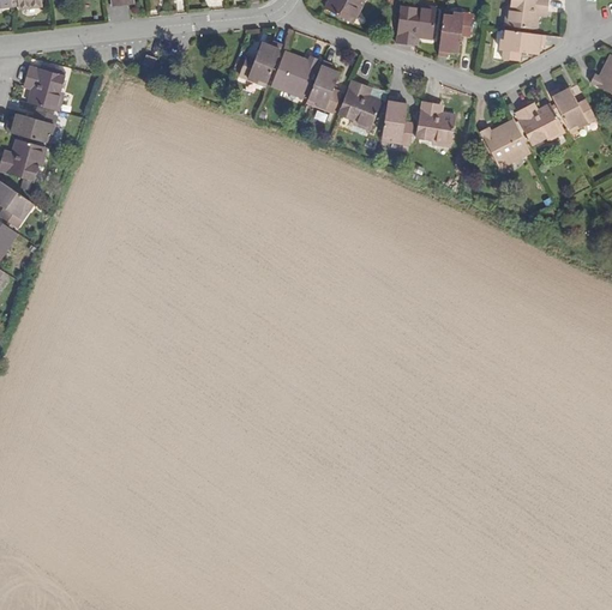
[(331,0),(328,6),(352,19),(361,4),(363,0),(331,0)]
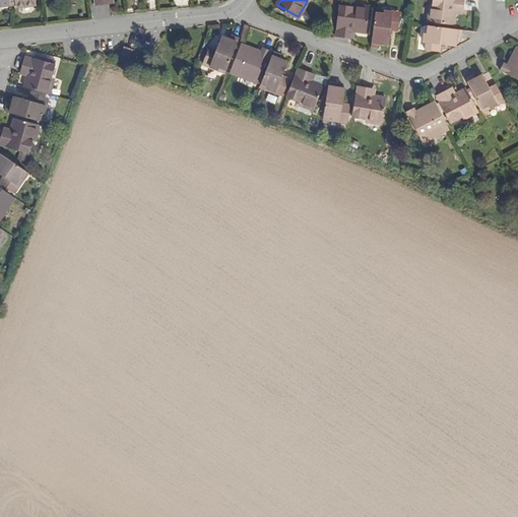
[(461,8),(462,0),(431,0),(431,2),(429,18),(451,22),(454,11),(454,7),(461,8)]
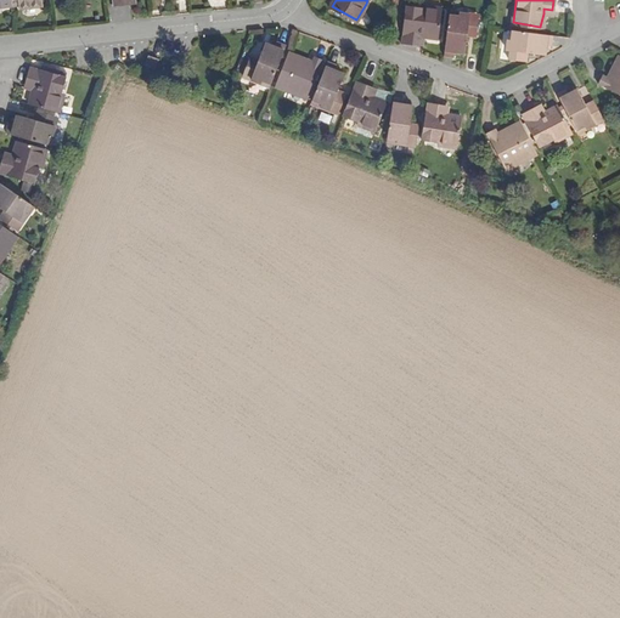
[(360,22),(370,5),(366,4),(356,20),(360,22)]
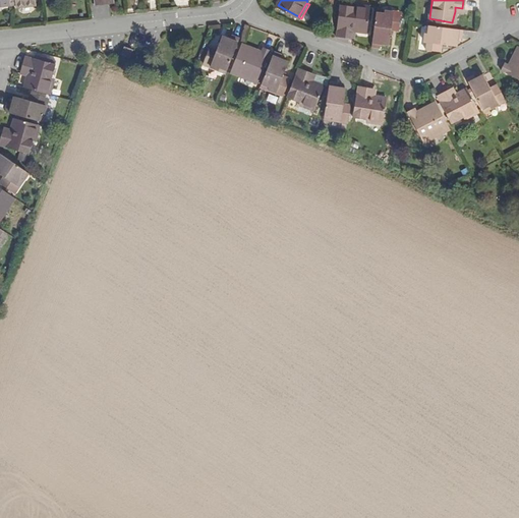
[(353,8),(353,4),(340,3),(335,37),(348,38),(350,31),(353,31),(365,32),(368,10),(353,8)]
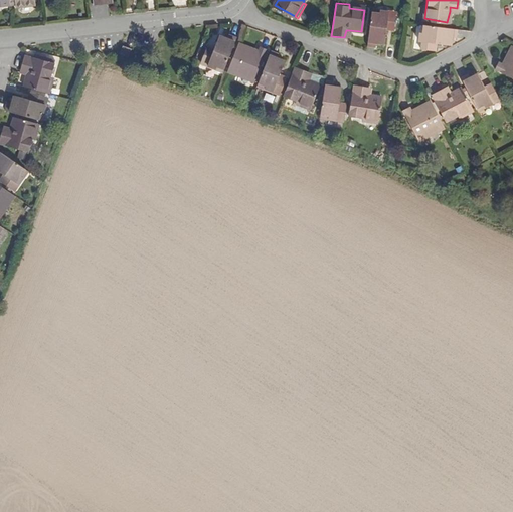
[(388,17),(388,13),(381,12),(380,15),(371,13),(369,25),(366,44),(375,46),(376,42),(383,42),(385,29),(385,25),(393,26),(394,18),(388,17)]
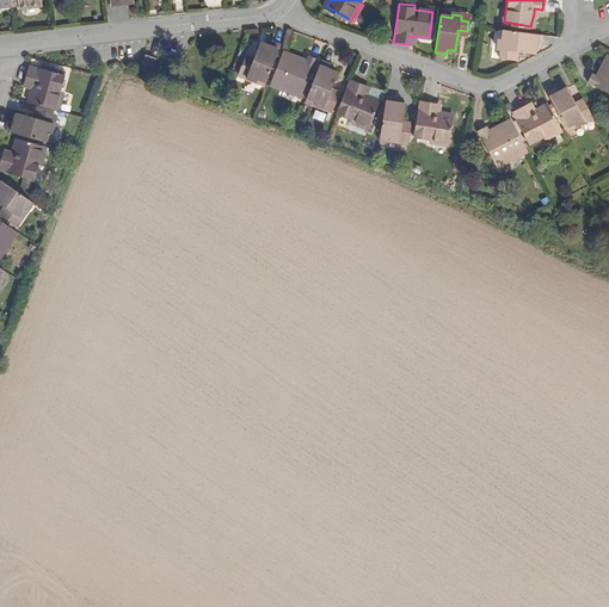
[(537,43),(540,33),(503,29),(503,38),(498,38),(497,48),(502,49),(502,57),(511,59),(511,49),(517,49),(533,50),(533,48),(534,43),(537,43)]
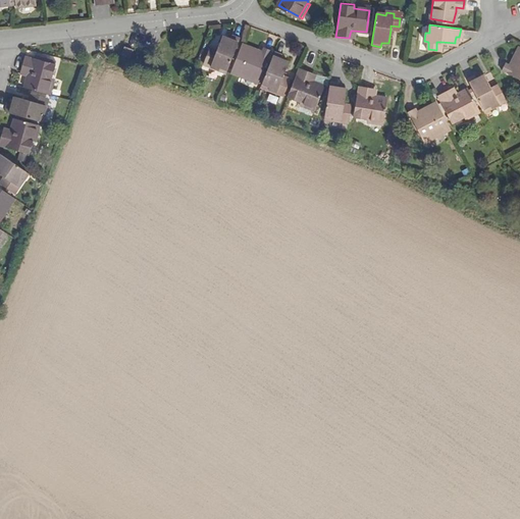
[(228,65),(241,38),(234,34),(231,38),(225,35),(218,46),(216,50),(211,47),(207,55),(212,58),(211,61),(219,66),(220,65),(222,62),(228,65)]
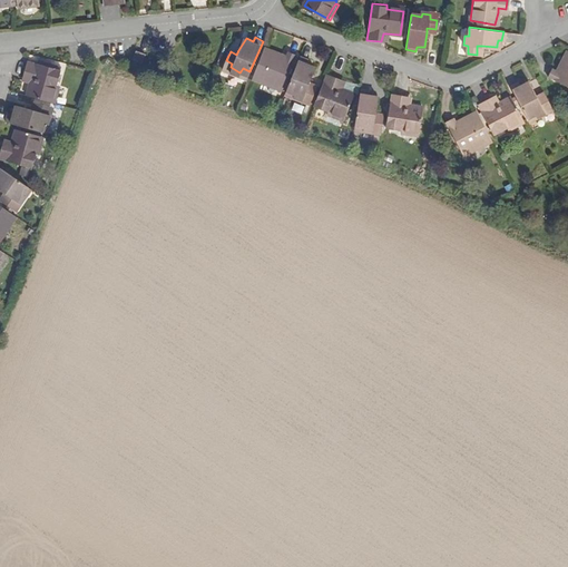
[(139,62),(144,52),(136,48),(131,58),(139,62)]
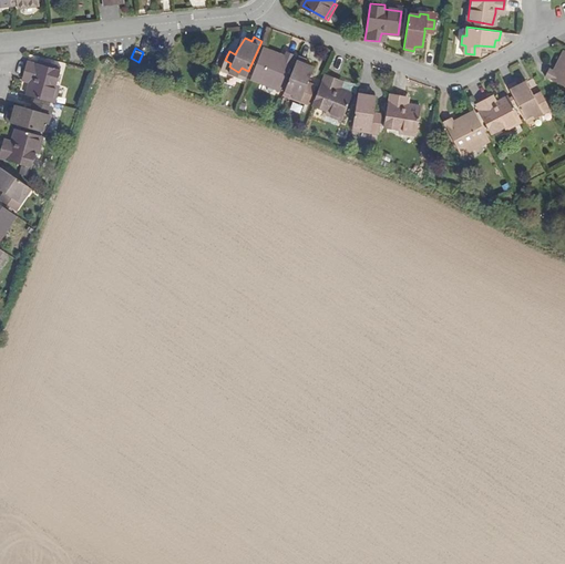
[(271,57),(274,52),(263,48),(249,79),(274,89),(277,81),(281,82),(293,55),(287,53),(285,58),(283,65),(276,62),(277,59),(271,57)]
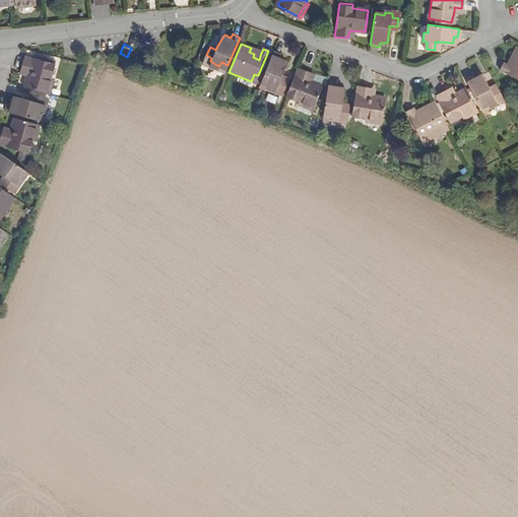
[(517,78),(517,46),(513,54),(515,56),(513,60),(517,62),(513,69),(507,65),(503,63),(500,68),(517,78)]
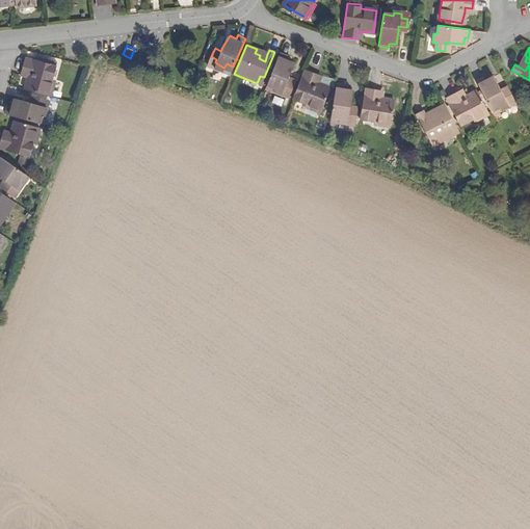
[(267,54),(257,49),(255,53),(260,55),(259,58),(265,61),(267,54)]
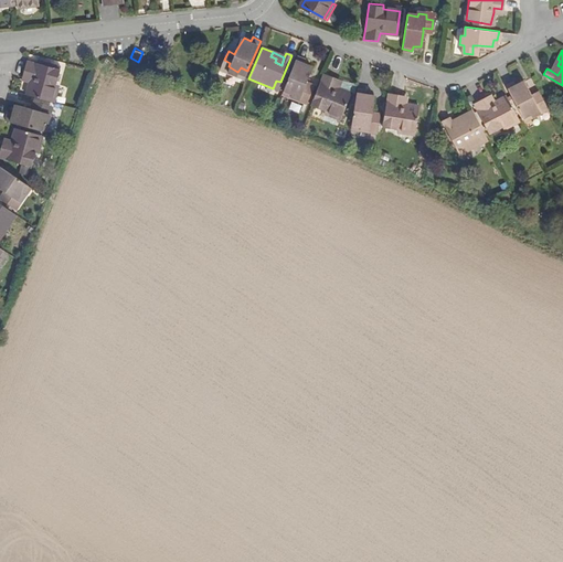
[(305,63),(306,59),(297,55),(284,85),(293,89),(290,94),(298,98),(300,94),(308,97),(311,89),(304,85),(306,81),(311,67),(305,63)]
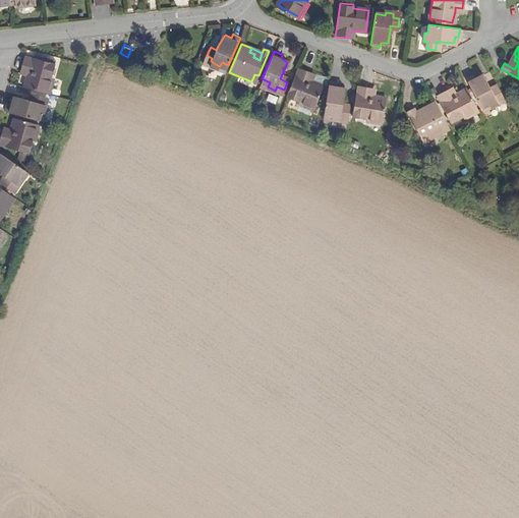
[(514,54),(508,65),(514,69),(518,62),(514,60),(516,56),(514,54)]
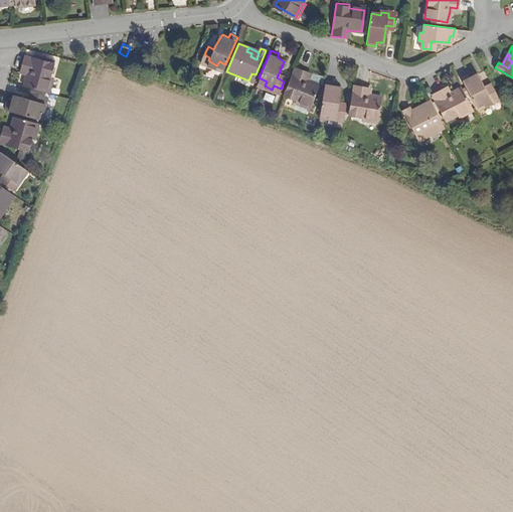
[(53,77),(56,65),(28,57),(23,69),(29,72),(27,77),(25,87),(49,94),(53,77)]
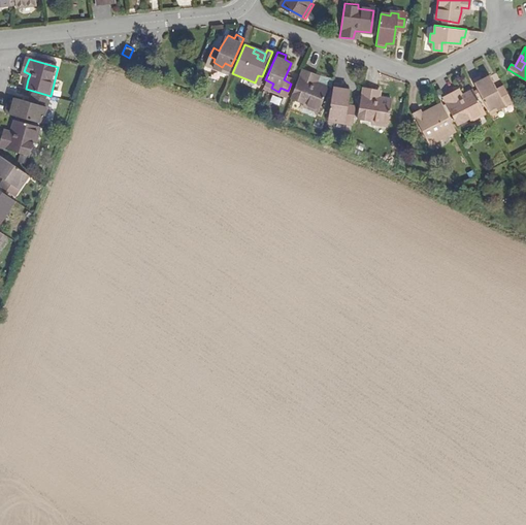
[(310,83),(315,74),(302,68),(290,98),(302,103),(316,108),(323,89),(315,85),(310,83)]
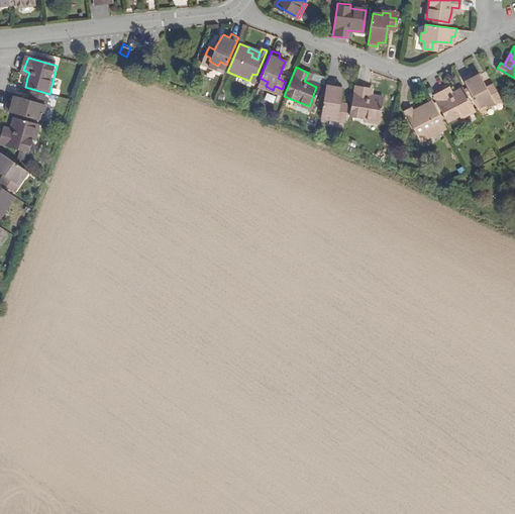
[(479,75),(472,78),(471,75),(462,78),(476,104),(483,101),(486,105),(492,102),(490,97),(497,94),(494,88),(488,91),(485,86),(479,75)]
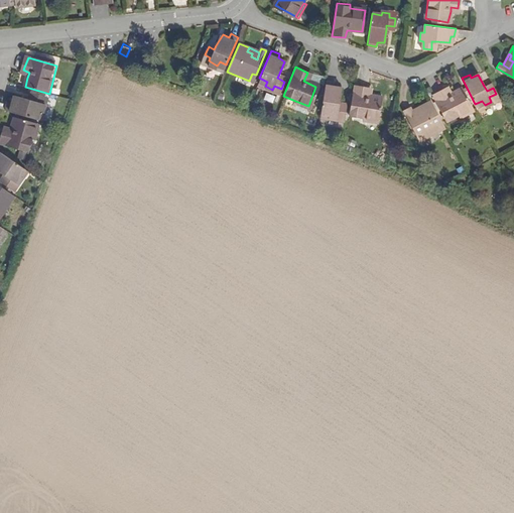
[(334,87),(335,82),(326,80),(320,109),(329,111),(328,116),(336,118),(337,113),(344,114),(345,107),(339,106),(340,101),(342,88),(334,87)]
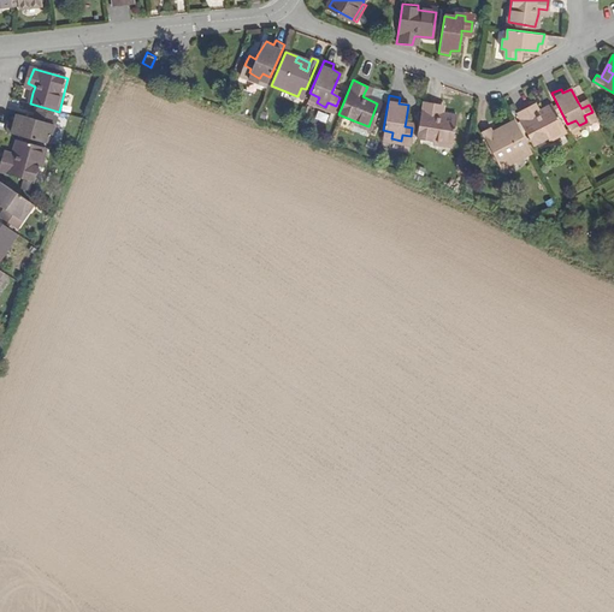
[(589,105),(585,99),(578,102),(582,108),(589,105)]
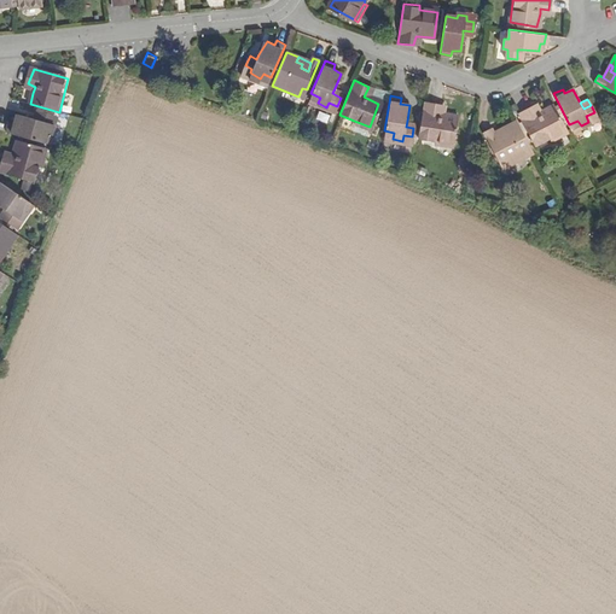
[(439,115),(440,105),(424,101),(417,139),(431,141),(451,145),(455,118),(443,116),(439,115)]
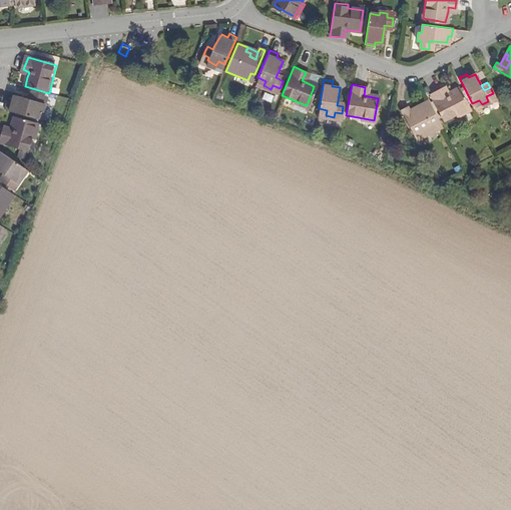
[(455,113),(469,105),(459,86),(450,91),(446,93),(442,86),(432,92),(445,118),(455,113)]
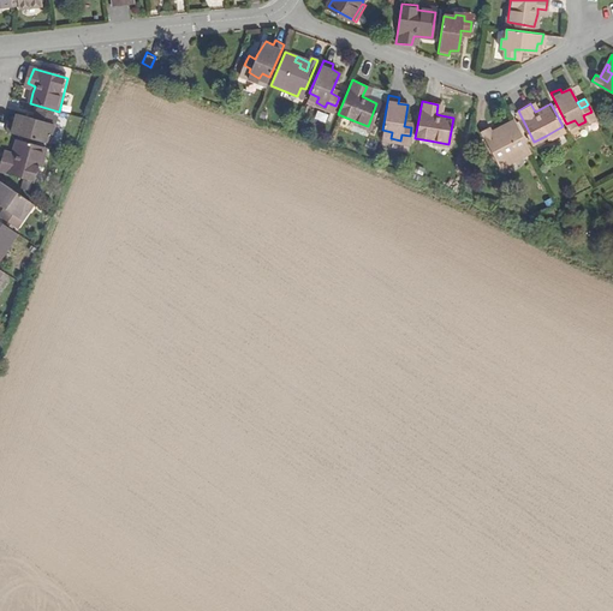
[(47,124),(49,115),(40,113),(37,120),(33,119),(18,114),(15,124),(9,123),(6,132),(43,143),(46,133),(51,135),(53,126),(47,124)]
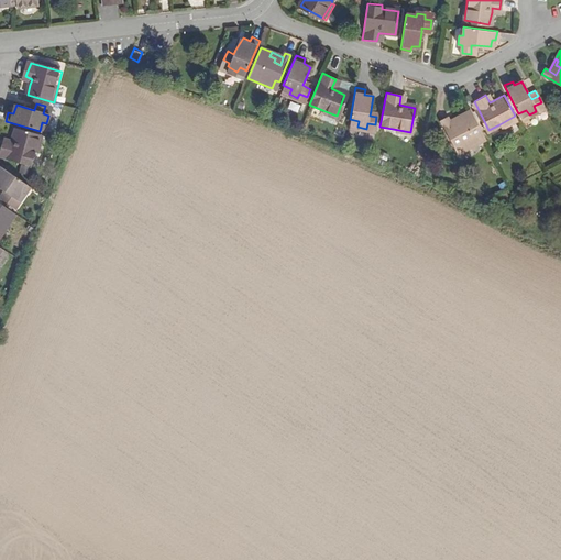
[(334,120),(337,116),(322,110),(320,113),(334,120)]
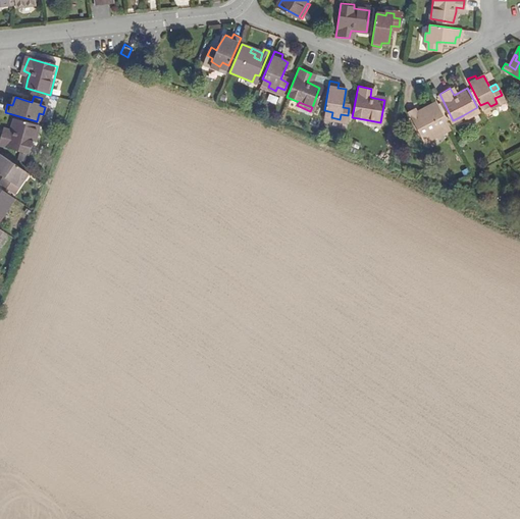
[(429,141),(450,131),(436,103),(428,107),(431,111),(425,114),(427,118),(421,120),(418,112),(416,109),(410,112),(422,137),(426,134),(429,141)]
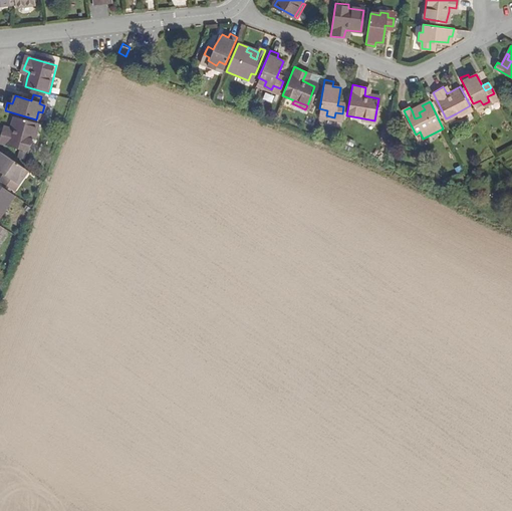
[(422,105),(412,110),(415,118),(421,116),(419,112),(425,109),(422,105)]
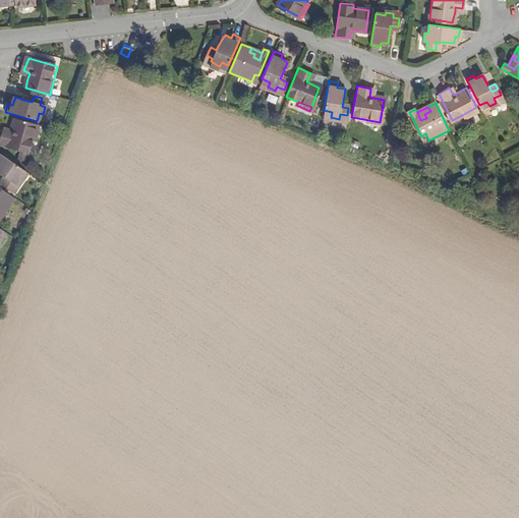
[(465,119),(478,111),(476,107),(462,115),(465,119)]
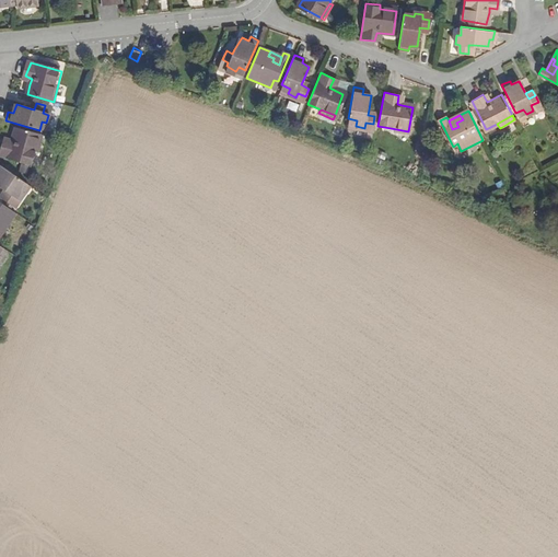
[(34,151),(38,134),(15,126),(11,139),(10,144),(2,141),(0,148),(0,158),(30,166),(34,151)]
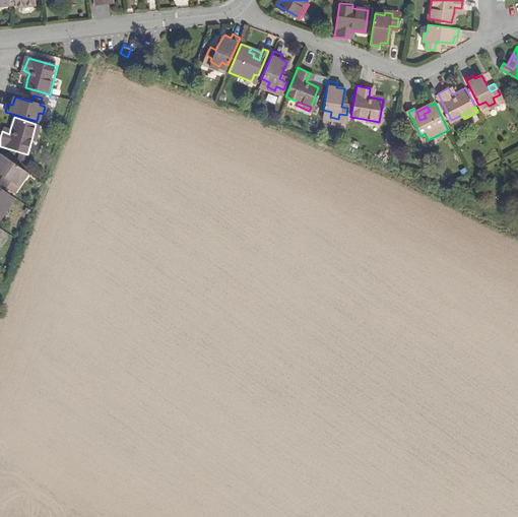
[(35,141),(40,125),(36,124),(31,140),(35,141)]
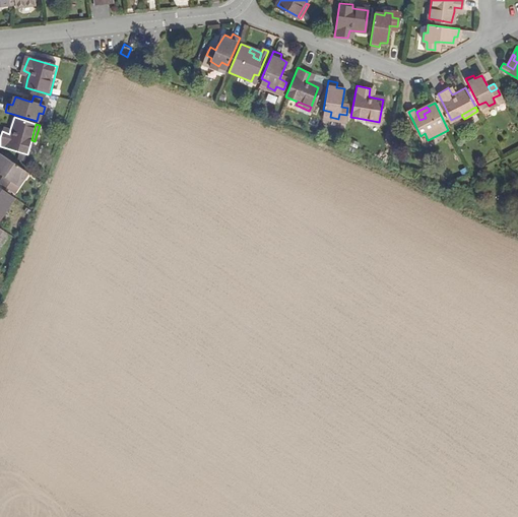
[(17,177),(22,170),(0,152),(0,175),(1,176),(5,179),(0,185),(7,190),(12,184),(15,187),(21,180),(17,177)]
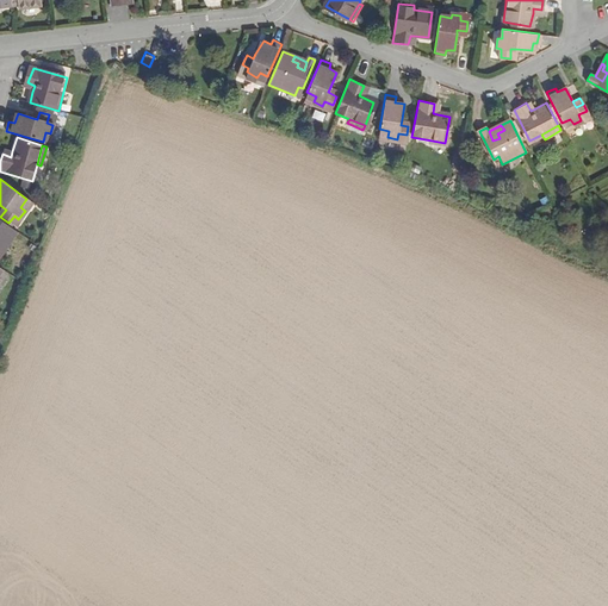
[(25,211),(31,202),(26,199),(20,207),(25,211)]
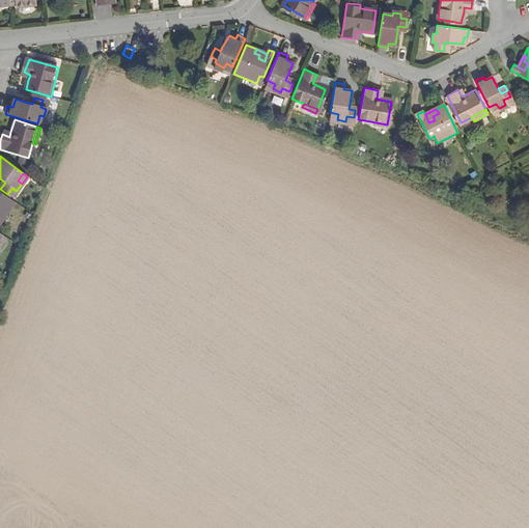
[(7,194),(11,197),(16,191),(12,188),(7,194)]
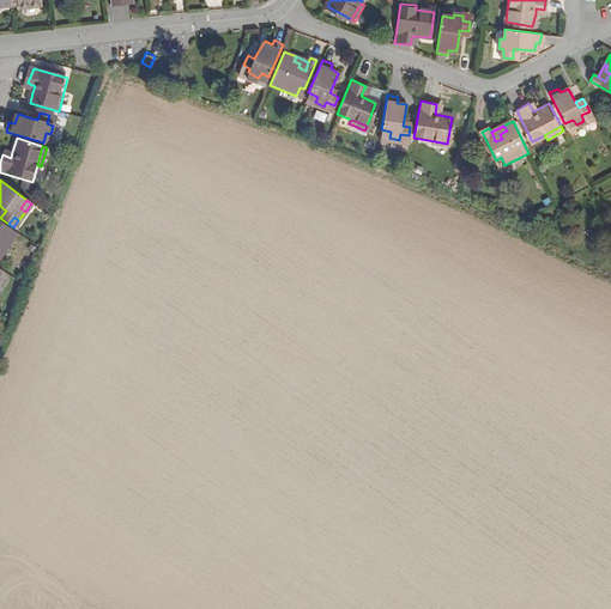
[(0,251),(2,254),(17,235),(0,223),(0,251)]
